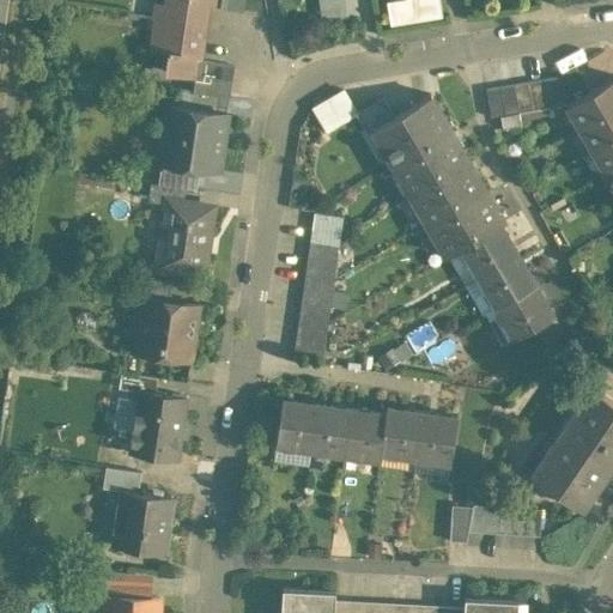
[(168,0),(168,5),(157,2),(155,17),(156,17),(204,24),(207,1),(216,4),(216,0),(168,0)]
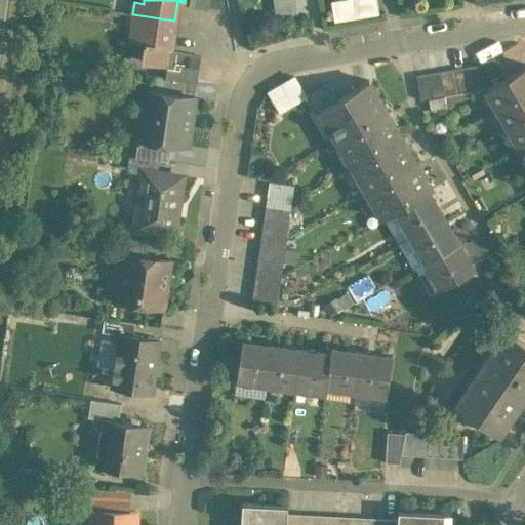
[(274,0),(278,15),(297,12),(295,0),(274,0)]
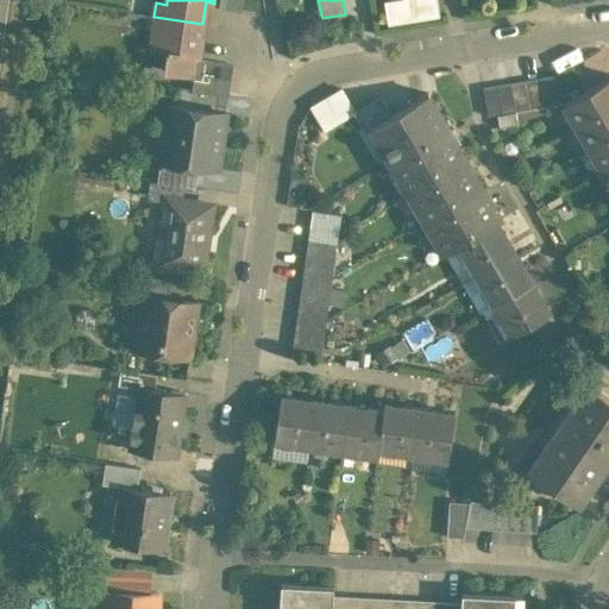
[(383,0),(388,22),(443,12),(439,0),(383,0)]
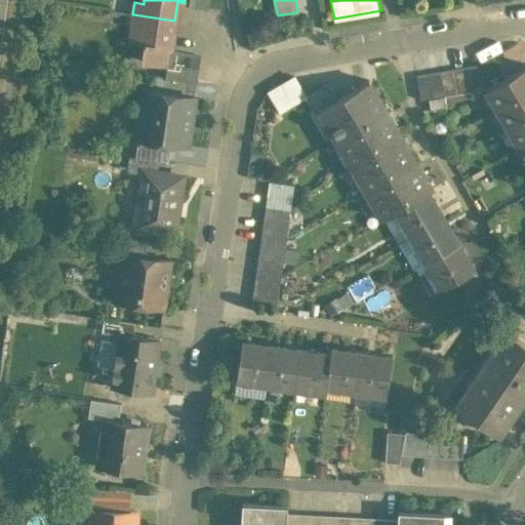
[(174,21),(133,14),(129,42),(145,45),(143,62),(167,65),(167,63),(172,63),(174,50),(170,49),(174,21)]
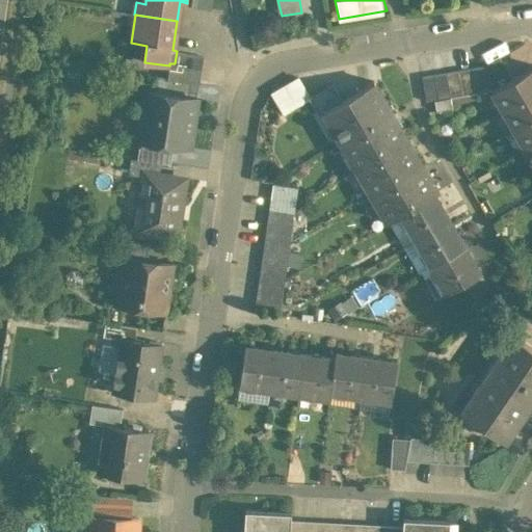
[(203,55),(177,51),(175,63),(169,63),(169,65),(167,78),(198,83),(203,55)]
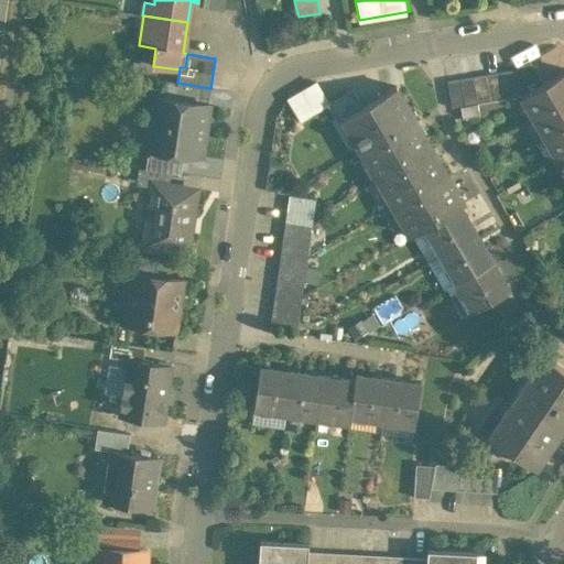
[(530,58),(511,69),(516,95),(522,95),(544,83),(543,83),(530,58)]
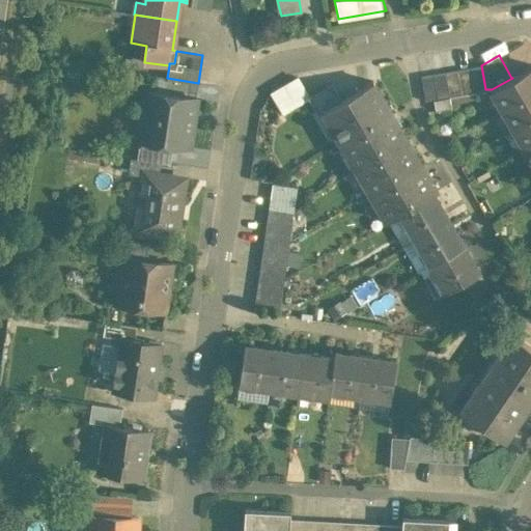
[(481,65),(469,67),(473,91),(485,89),(481,65)]
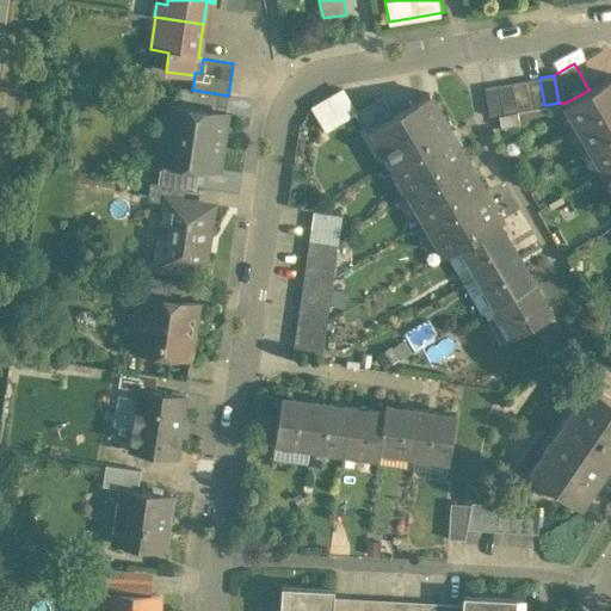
[(610,75),(588,90),(590,90),(566,103),(579,124),(610,105),(610,75)]
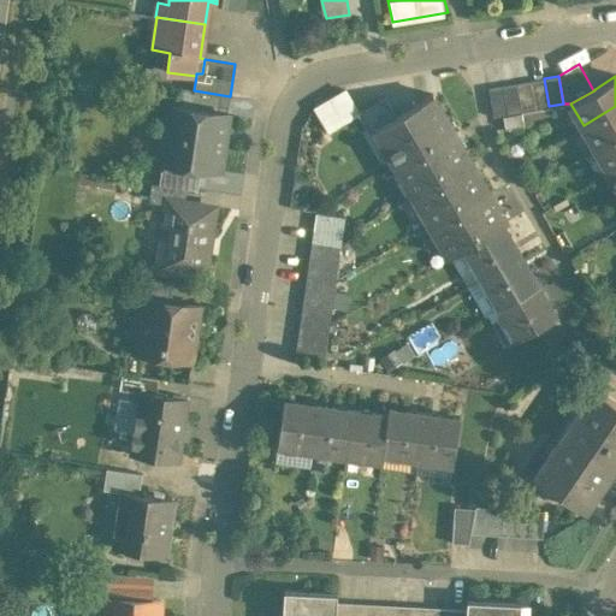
[(544,78),(532,81),(531,78),(531,81),(535,110),(549,106),(544,78)]
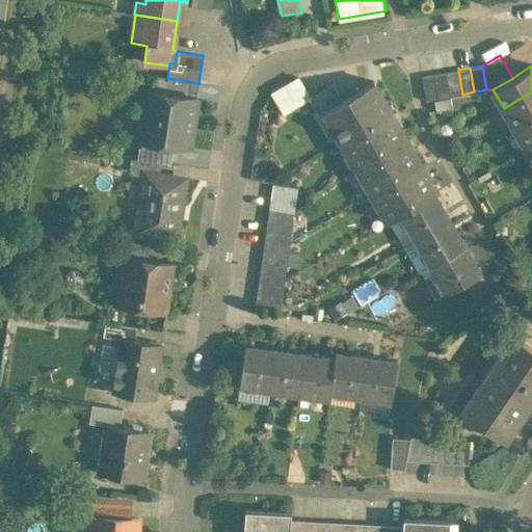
[(458,70),(446,72),(450,97),(462,95),(458,70)]
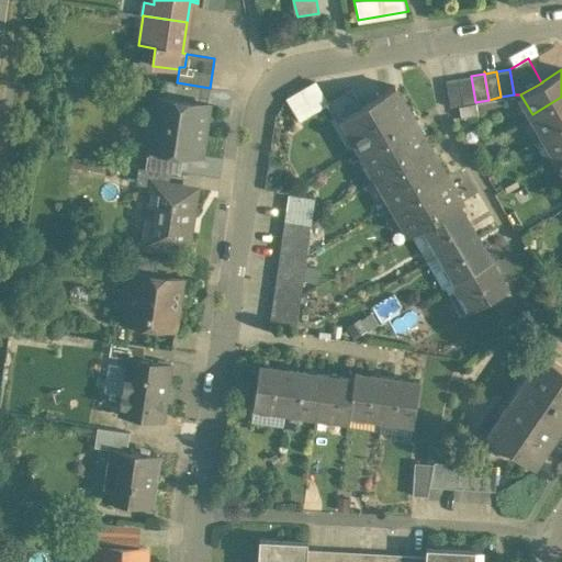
[(471,76),(458,78),(462,104),(475,102),(471,76)]
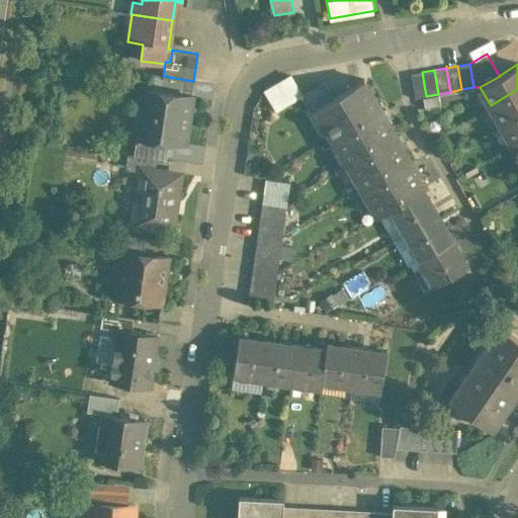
[(422,72),(410,74),(414,98),(423,96),(426,96),(422,72)]
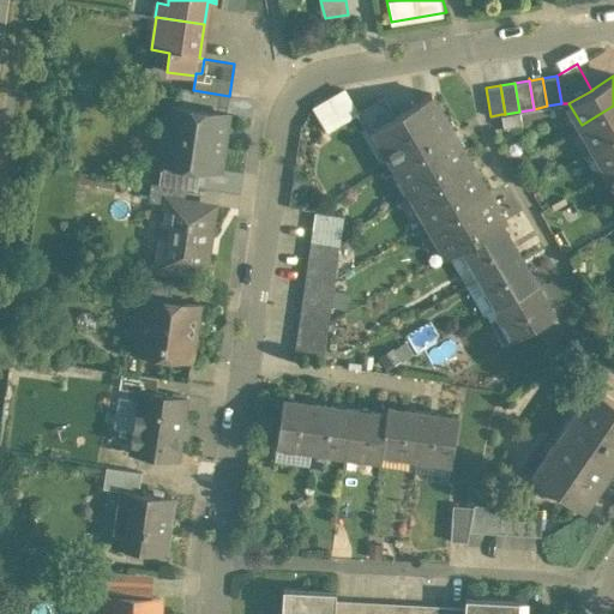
[(344,88),(312,107),(326,130),(357,112),(356,110),(357,109),(344,88)]
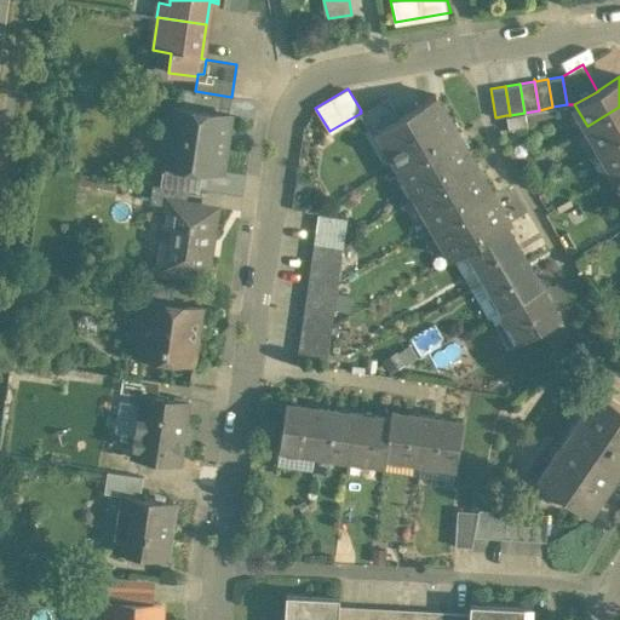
[(397,115),(377,127),(399,165),(457,131),(436,95),(435,93),(397,115)]
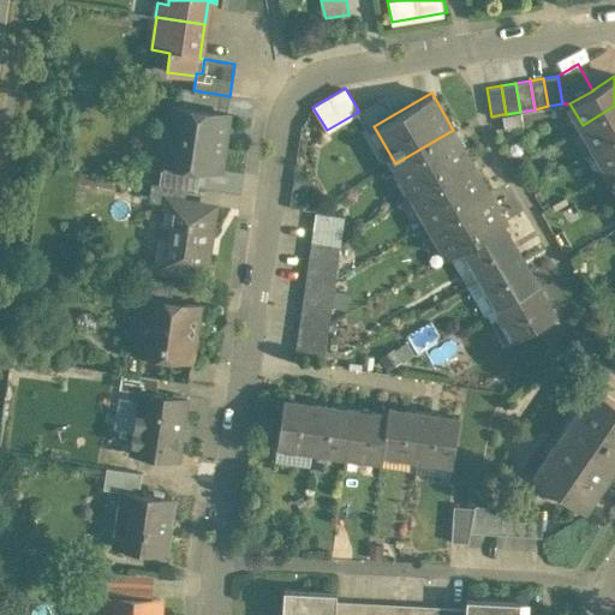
[(358,109),(357,111),(358,112),(365,126),(371,123),(374,126),(394,114),(383,95),(358,109)]
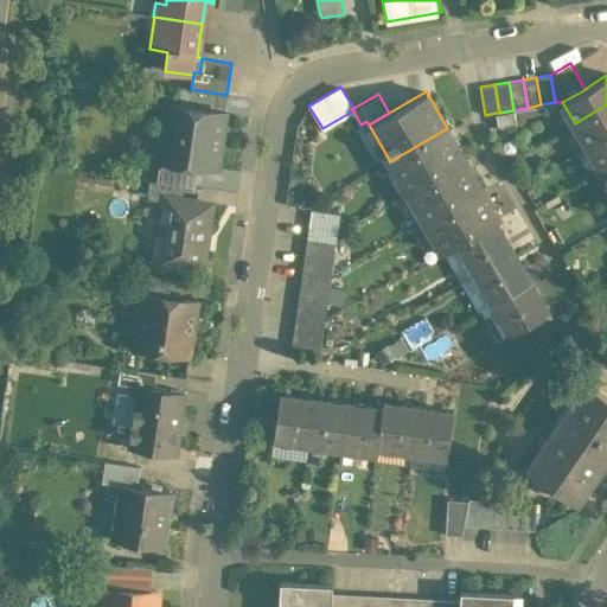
[(224,112),(165,103),(157,159),(160,159),(198,165),(217,167),(224,112)]
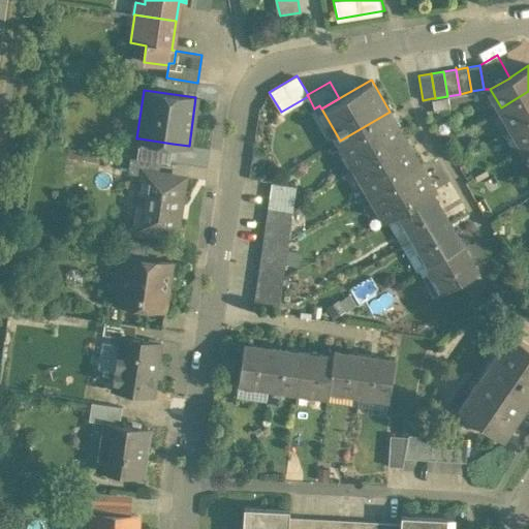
[(528,91),(501,107),(512,127),(528,117),(528,91)]
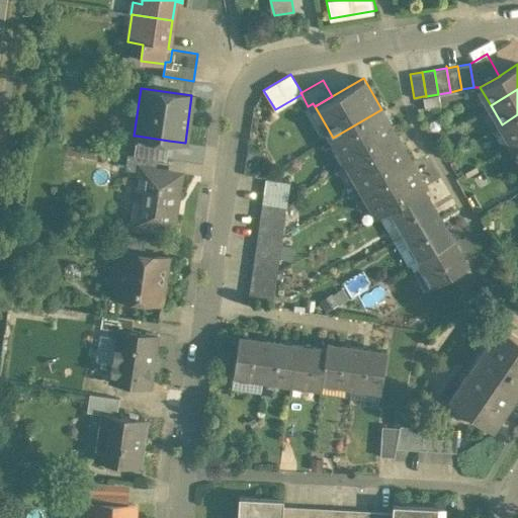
[(426,96),(423,96),(424,107),(440,104),(438,94),(426,96)]
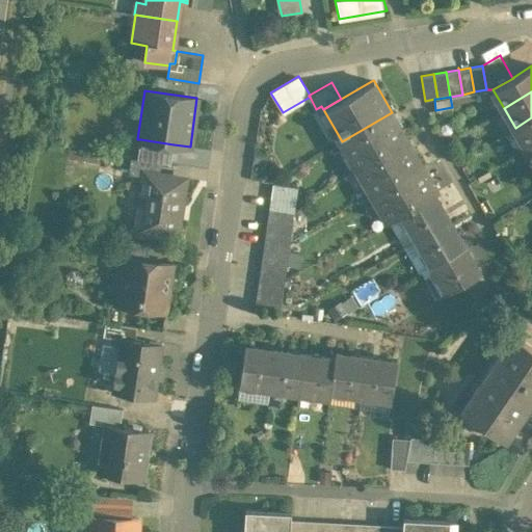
[(392,112),(342,141),(357,168),(407,138),(406,138),(397,122),(396,123),(391,114),(393,113),(392,112)]
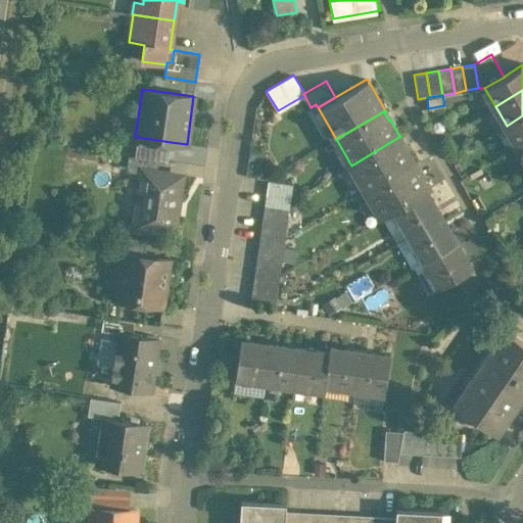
[(522,115),(507,126),(518,145),(522,141),(522,115)]
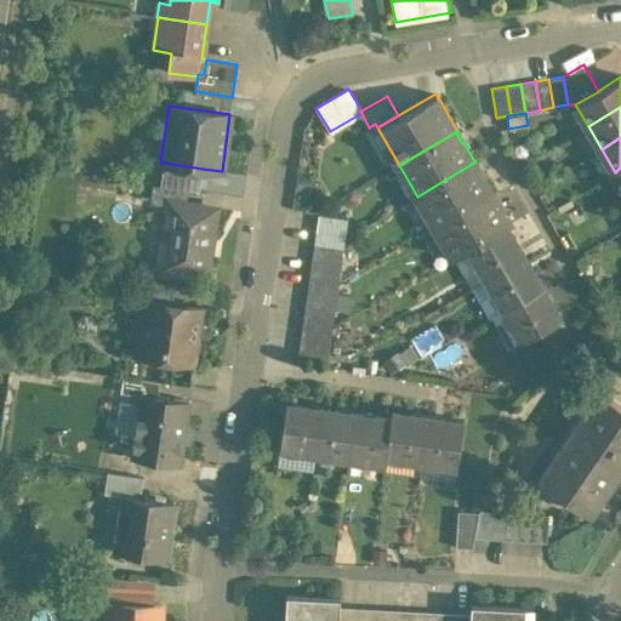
[(476,161),(417,197),(434,227),(493,193),(494,192),(493,192),(482,172),(480,174),(474,164),(477,163),(476,163),(476,161)]
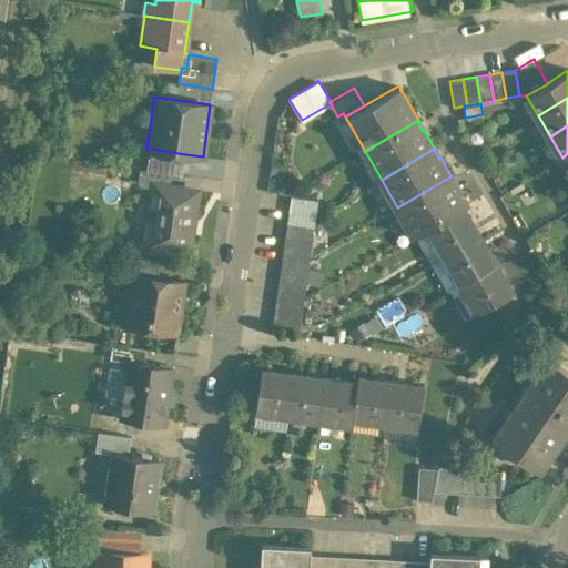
[(185,154),(150,149),(146,169),(173,172),(182,174),(185,154)]
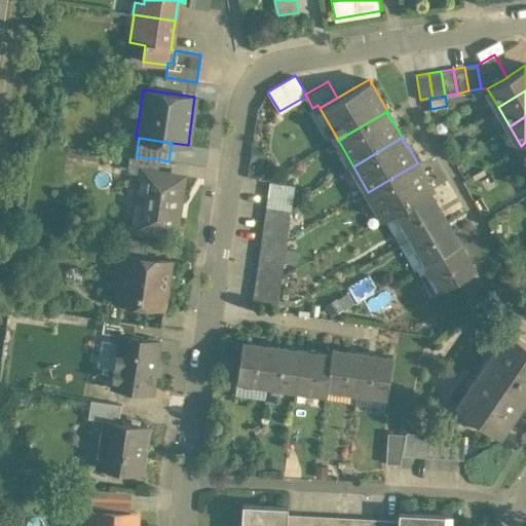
[(136,156),(129,155),(127,171),(143,173),(144,170),(158,172),(160,159),(136,156)]
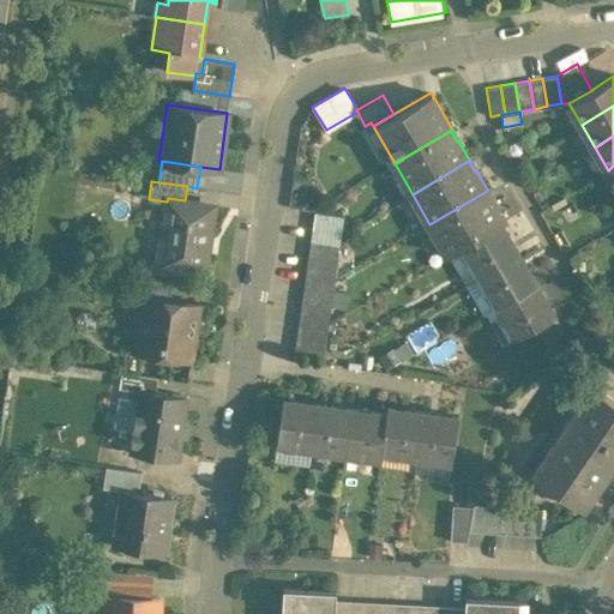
[(487,191),(429,224),(447,254),(463,245),(501,222),(505,220),(504,220),(493,200),(492,202),(486,192),(488,191),(487,191)]
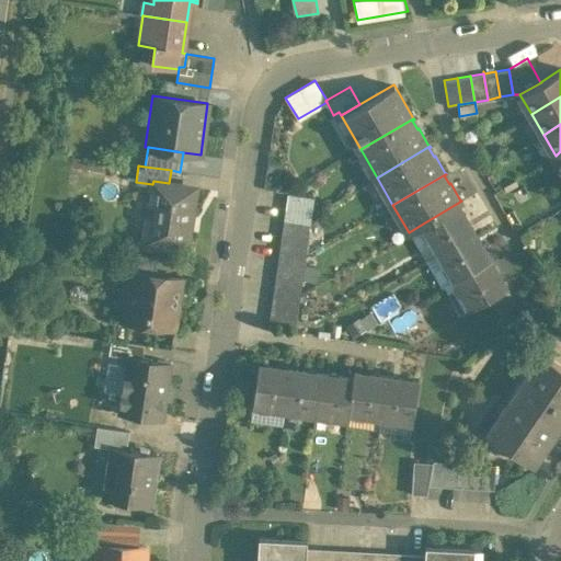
[(169,183),(153,181),(152,184),(145,241),(186,248),(195,187),(169,183)]
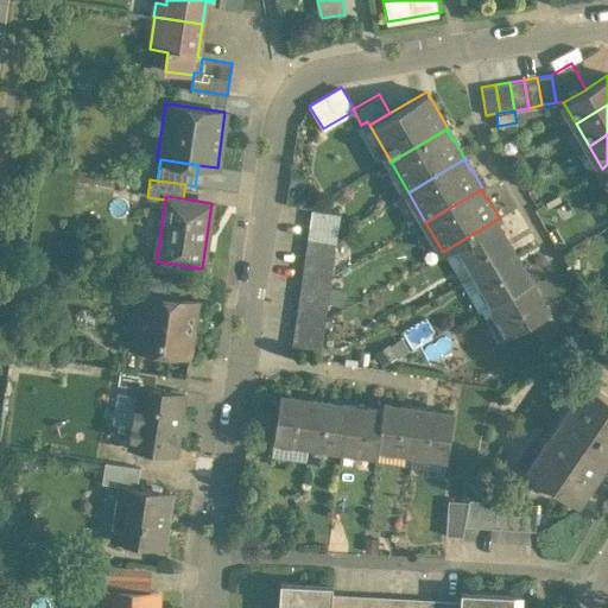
[(340,213),(311,209),(309,222),(337,227),(340,213)]
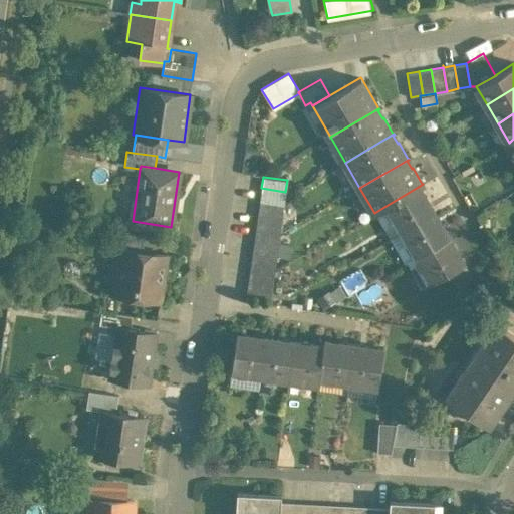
[(420,186),(388,205),(402,230),(434,212),(420,186)]
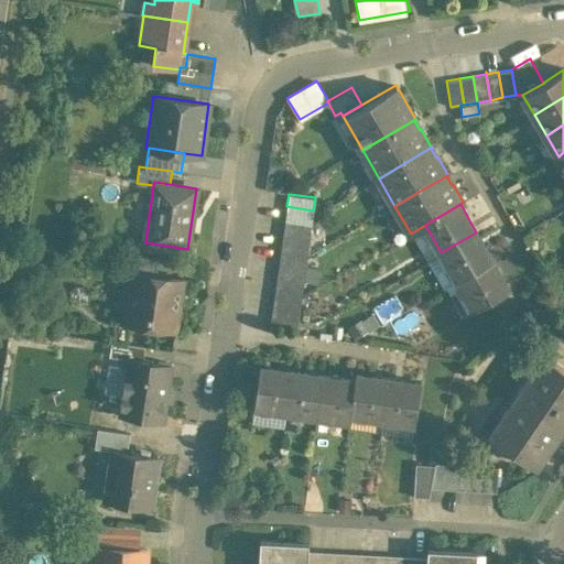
[(313,210),(286,206),(285,219),(311,224),(313,210)]
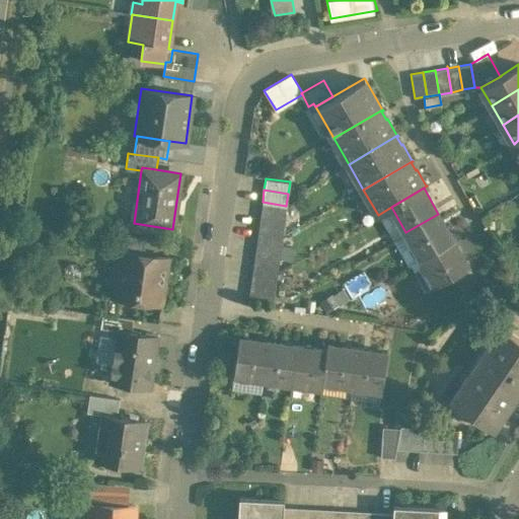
[(286,206),(263,202),(261,214),(285,218),(286,206)]
